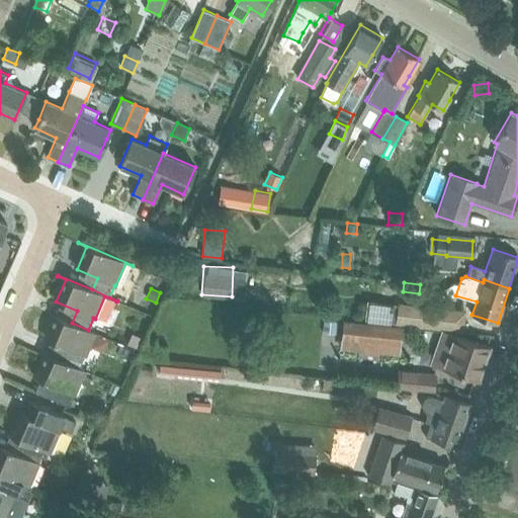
[(399,304),(397,324),(452,330),(454,311),(399,304)]
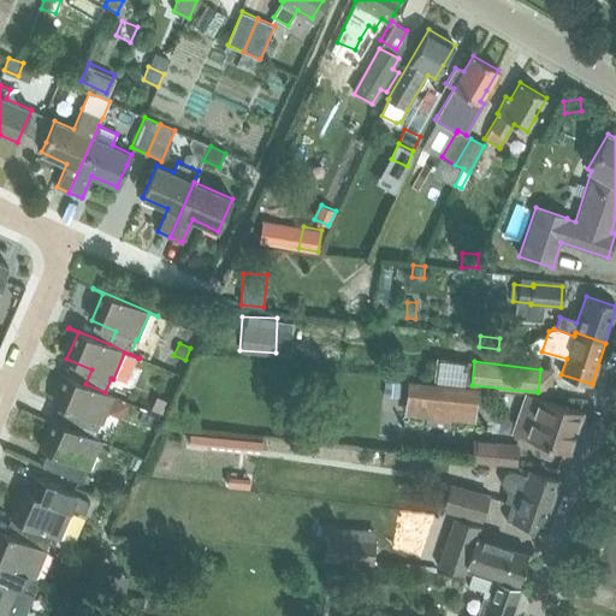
[(80,414),(73,428),(94,437),(100,422),(101,424),(113,397),(120,401),(122,400),(105,392),(86,384),(57,372),(57,373),(66,378),(55,404),(80,414)]
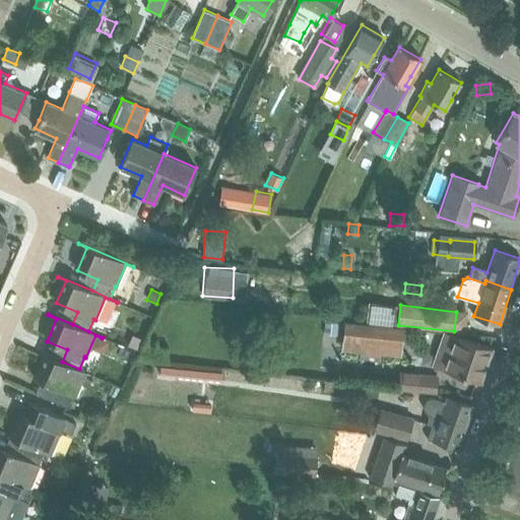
[(326,321),(324,333),(336,335),(338,323),(326,321)]
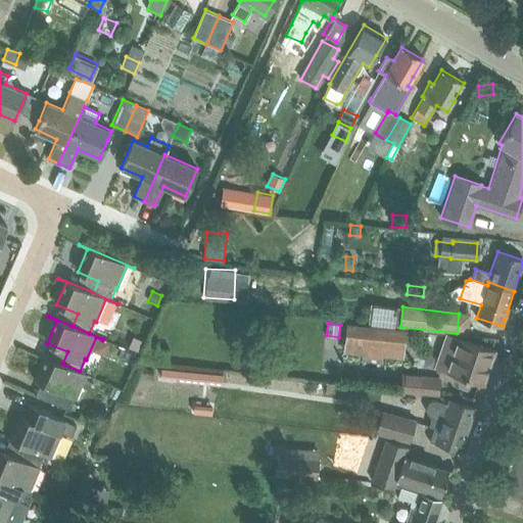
[(407,330),(346,324),(343,352),(403,359),(407,330)]
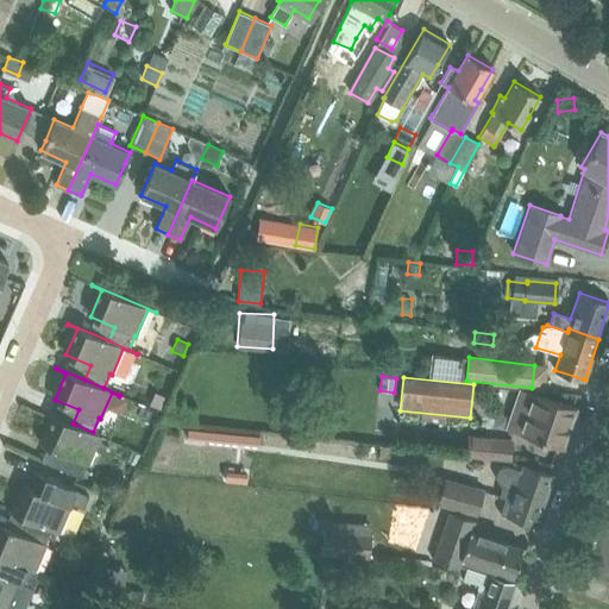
[(519,388),(513,405),(528,409),(520,433),(540,439),(563,447),(576,407),(553,400),(534,393),(519,388)]
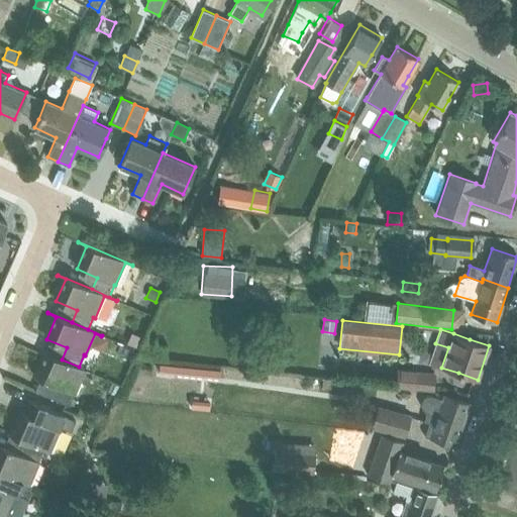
[(132,333),(127,343),(136,347),(140,337),(132,333)]
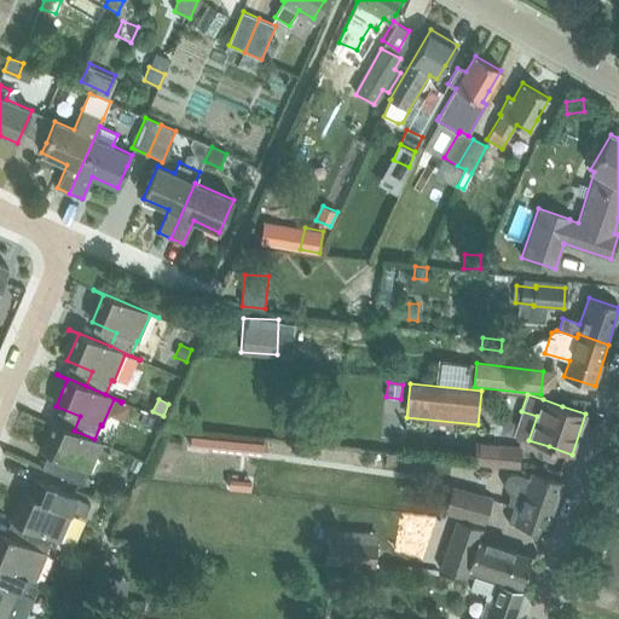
[(94,439),(74,431),(46,418),(45,420),(56,424),(44,451),(69,462),(62,476),(82,485),(88,470),(91,472),(103,444),(110,447),(110,446),(94,439)]
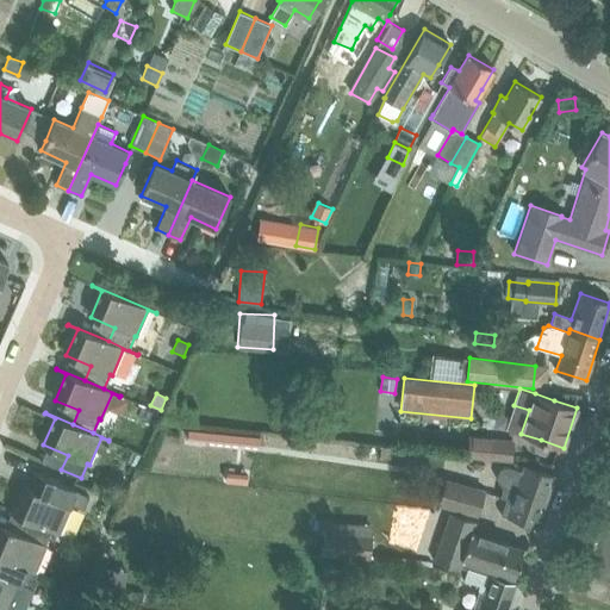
[(188,433),(188,442),(259,449),(260,440),(188,433)]
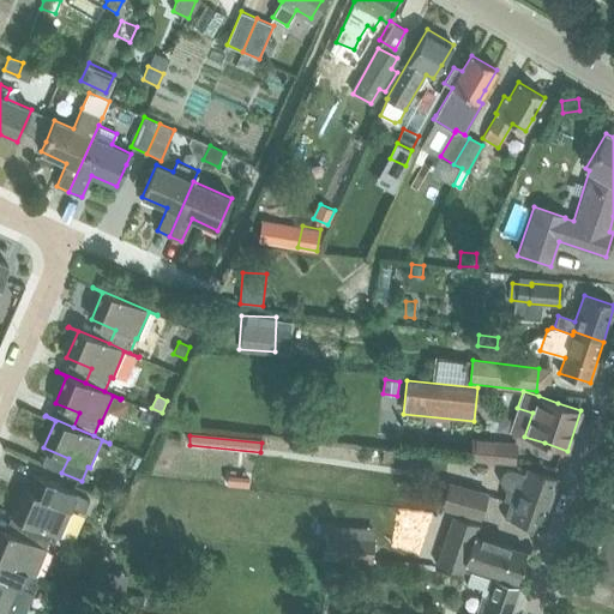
[(473,440),(471,459),(516,463),(518,445),(473,440)]
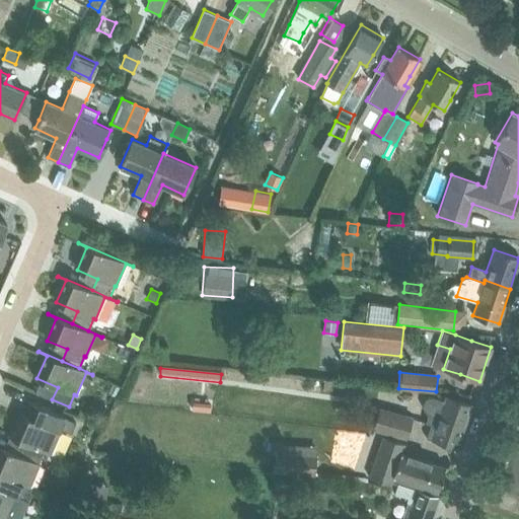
[(332,390),(334,381),(324,380),(323,388),(332,390)]
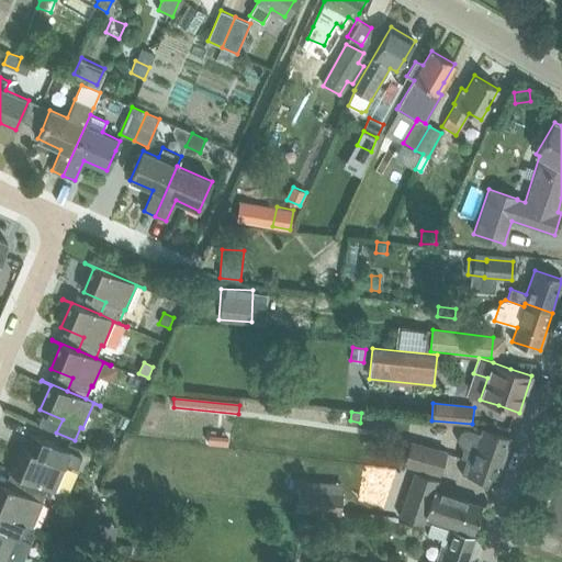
[(510,438),(490,431),(483,429),(482,434),(469,430),(465,430),(462,431),(460,434),(459,437),(458,439),(459,442),(460,445),(461,447),(463,449),(461,458),(467,460),(461,474),(495,485),(510,438)]
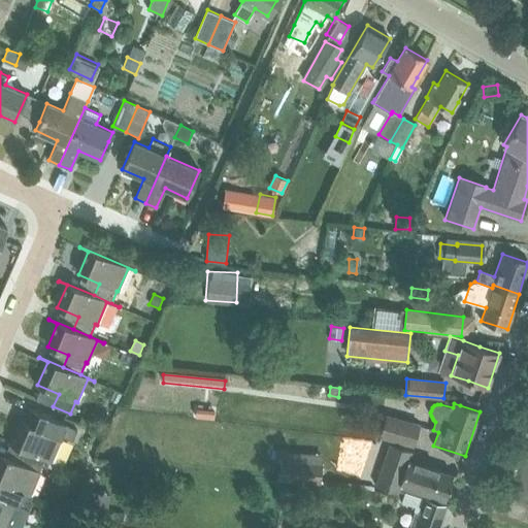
[(213,409),(196,407),(195,416),(212,418),(213,409)]
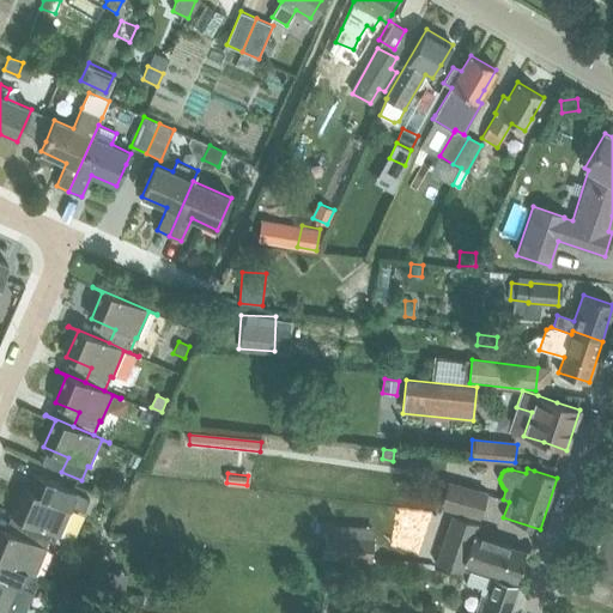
[(4,513),(31,523),(52,533),(67,540),(68,539),(60,535),(72,509),(70,508),(71,505),(84,511),(89,498),(40,477),(32,492),(25,489),(14,515),(4,511),(4,513)]
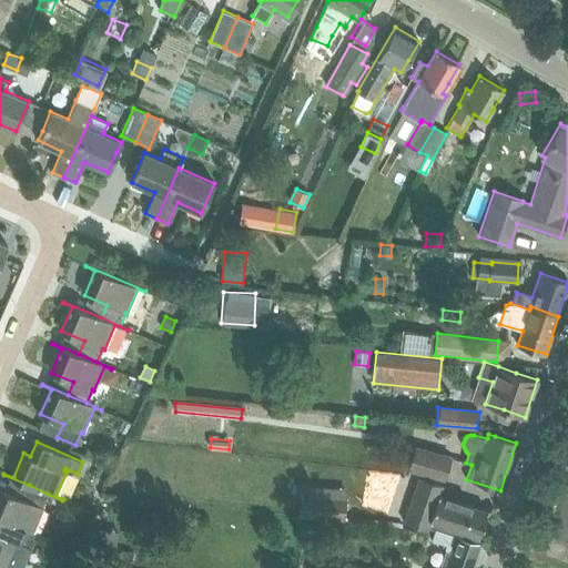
[(444,477),(449,456),(414,446),(407,468),(444,477)]
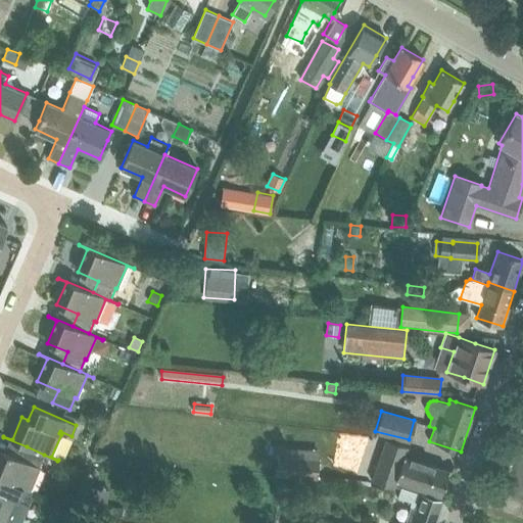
[(104,430),(110,417),(101,413),(96,425),(104,430)]
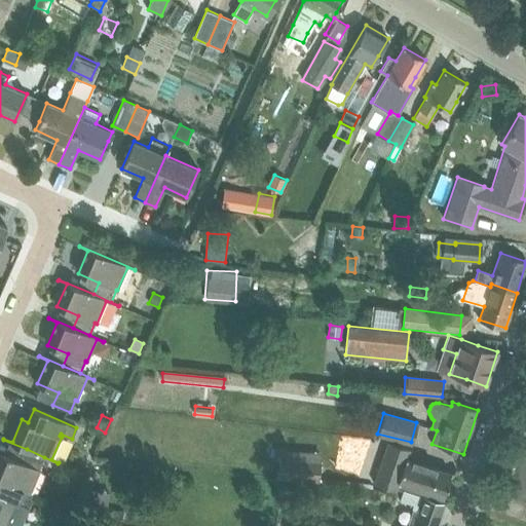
[(397,491),(399,483),(443,497),(451,474),(407,459),(410,449),(387,442),(373,484),(397,491)]
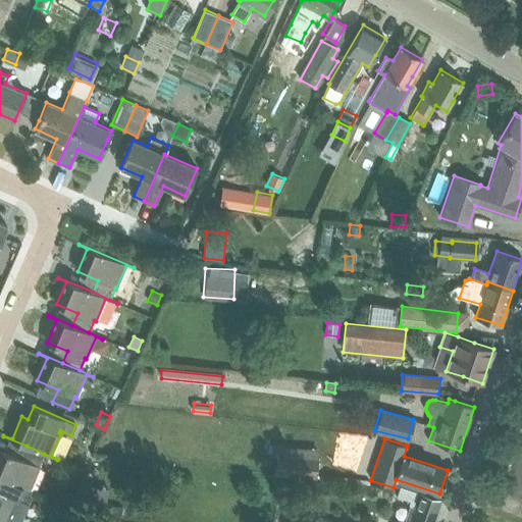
[(278,445),(275,474),(315,477),(318,449),(278,445)]
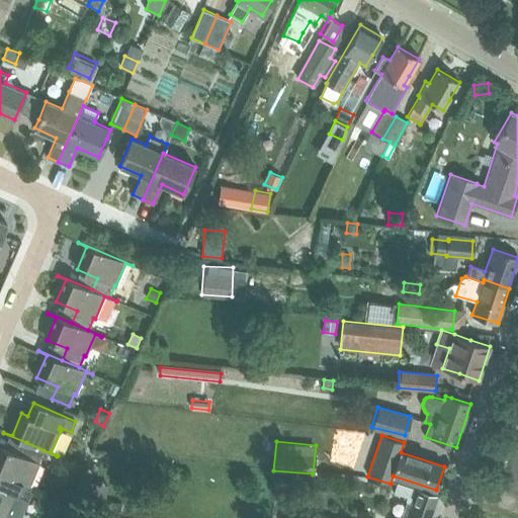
[(0,472),(6,476),(22,483),(25,484),(36,489),(36,488),(30,485),(39,462),(38,461),(44,450),(26,442),(21,454),(1,446),(0,446),(0,472)]
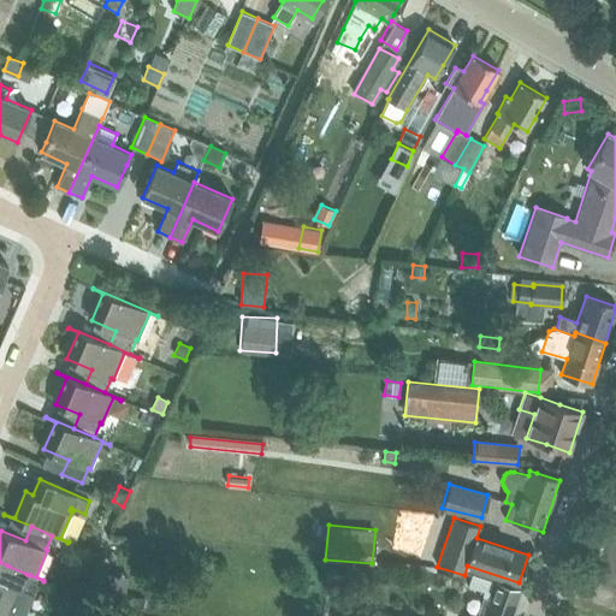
[(0,611),(3,614),(9,615),(23,615),(33,594),(23,590),(21,588),(27,574),(7,566),(1,580),(0,579),(0,611)]
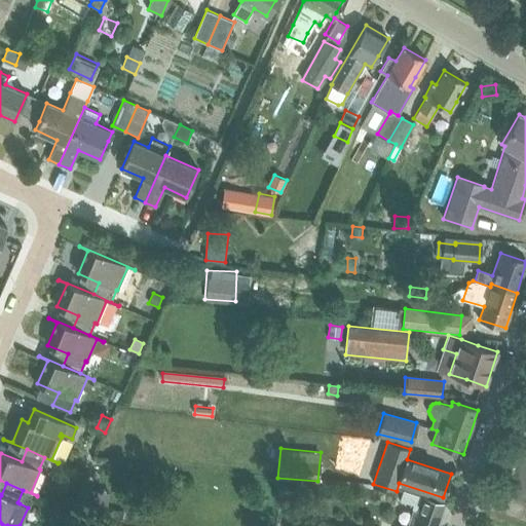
[(438,525),(446,503),(426,497),(402,489),(399,500),(412,505),(411,510),(416,511),(410,525),(400,525),(438,525)]
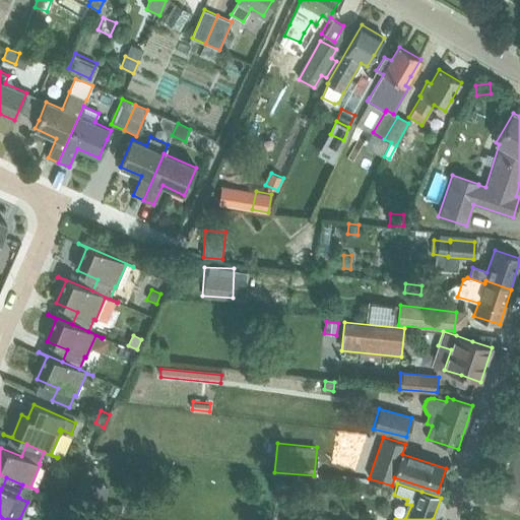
[(55,504),(47,519),(63,519),(68,509),(55,504)]
